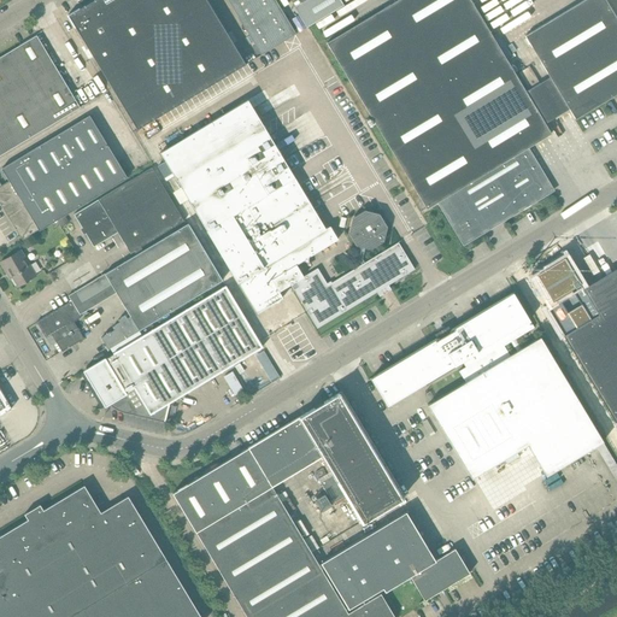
[(137,129),(245,64),(206,0),(94,0),(68,16),(137,129)]
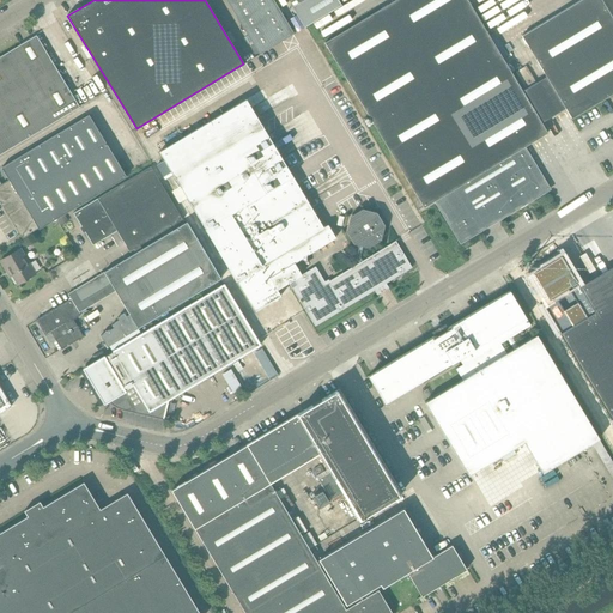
[(273,0),(226,0),(260,54),(295,34),(273,0)]
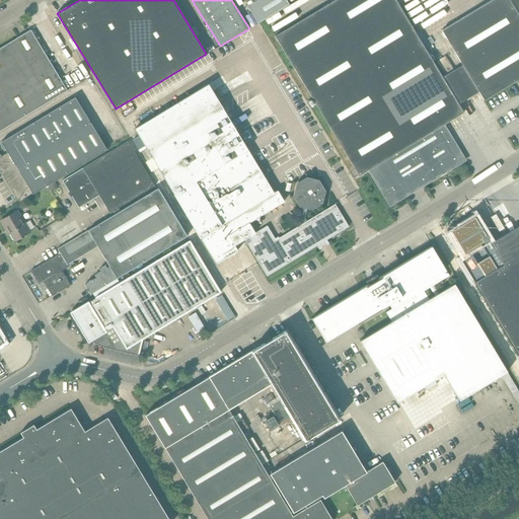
[(252,0),(265,19),(289,4),(286,0),(252,0)]
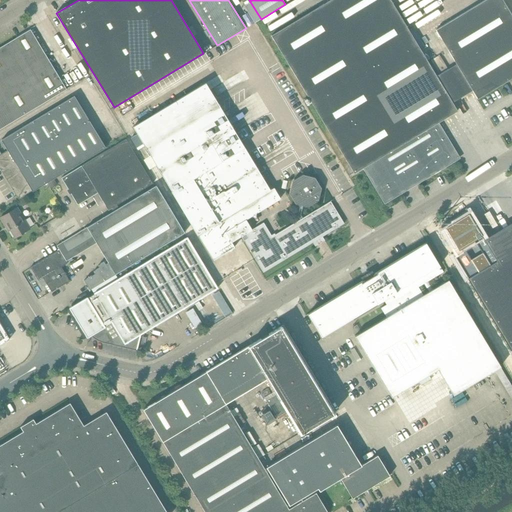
[(390,0),(329,0),(271,36),(354,173),(364,167),(370,177),(385,201),(405,189),(406,190),(412,187),(411,185),(457,158),(437,123),(457,111),(452,103),(472,90),(477,99),(511,77),(511,16),(502,0),(484,0),(436,30),(456,64),(448,69),(439,55),(430,60),(439,74),(436,76),(390,0)]
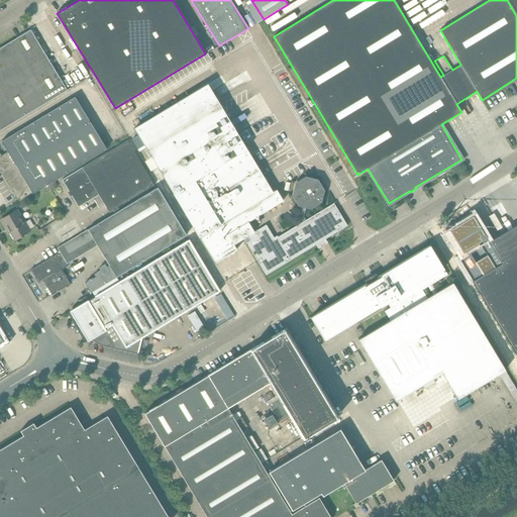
[(0,130),(67,90),(30,29),(0,47),(0,130)]
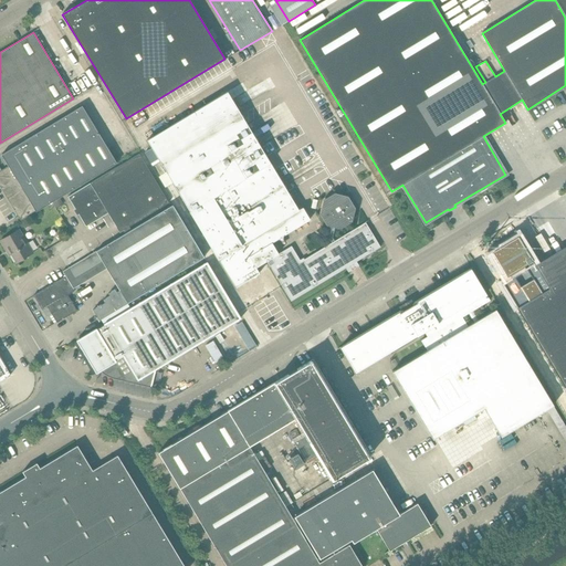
[(299,210),(241,115),(227,92),(146,140),(152,148),(159,161),(189,211),(218,260),(219,259),(236,287),(259,273),(255,268),(266,261),(291,301),(380,247),(365,222),(334,241),(333,238),(335,227),(339,228),(352,221),(355,208),(347,197),(335,194),(323,200),(320,213),(326,226),(332,227),(328,238),(332,243),(301,262),(291,247),(279,254),(271,242),(310,219),(302,207),(299,210)]
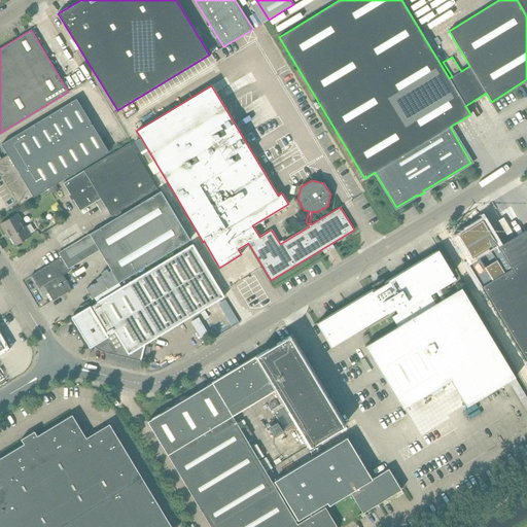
[(0,173),(19,205),(108,151),(76,99),(1,144),(8,154),(0,159),(0,173)]
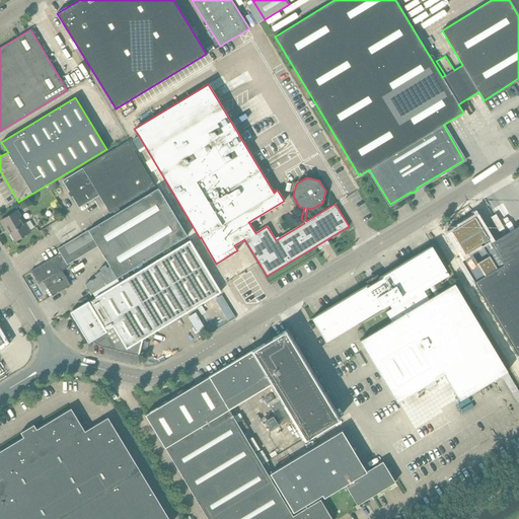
[(146,148),(139,136),(133,140),(140,152),(146,148)]
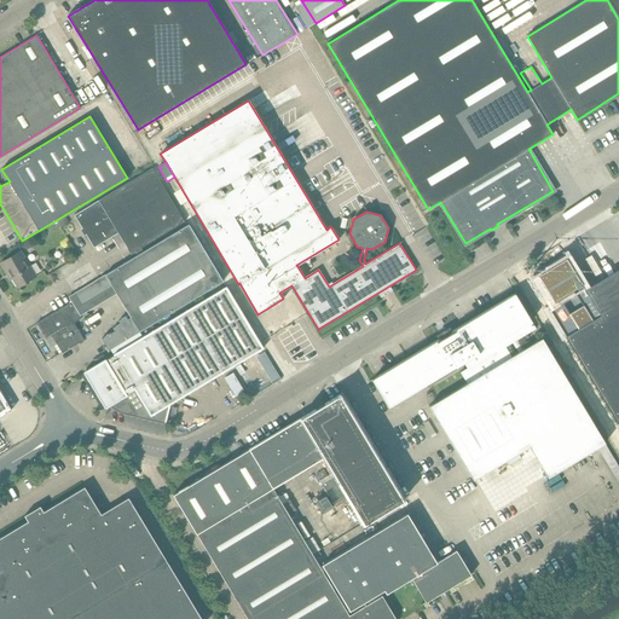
[(137,255),(144,252),(142,248),(185,221),(152,168),(74,215),(94,248),(119,233),(131,254),(134,253),(137,255)]
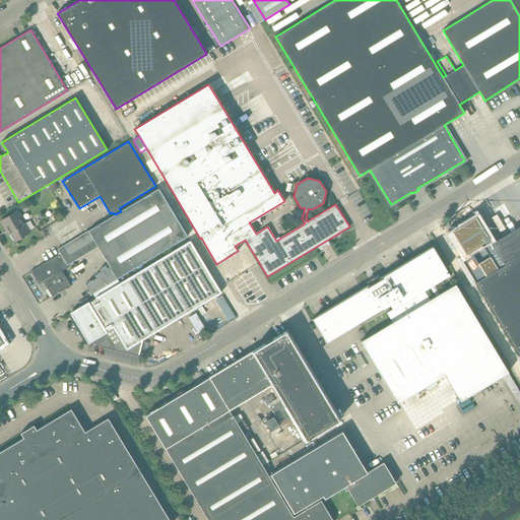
[(115,214),(58,249),(60,253),(67,265),(84,255),(98,247),(108,264),(100,269),(101,272),(94,275),(96,278),(85,284),(91,295),(187,236),(158,188),(121,211),(115,214)]
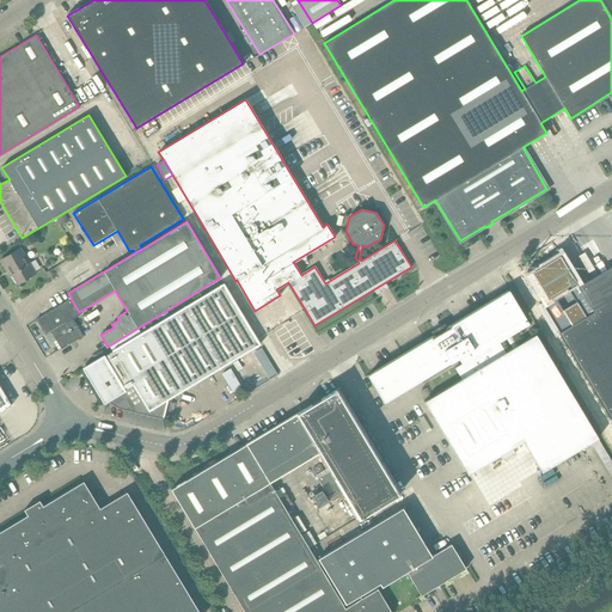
[(8,268),(18,283),(35,273),(20,249),(0,261),(6,269),(8,268)]
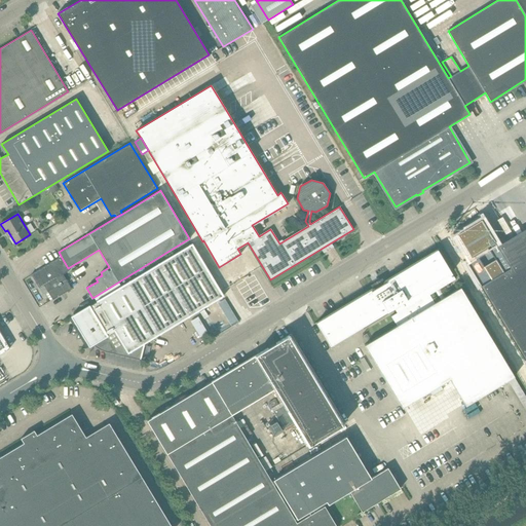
[(481,219),(456,234),(467,252),(470,251),(475,259),(466,264),(525,362),(525,227),(497,246),(481,219)]
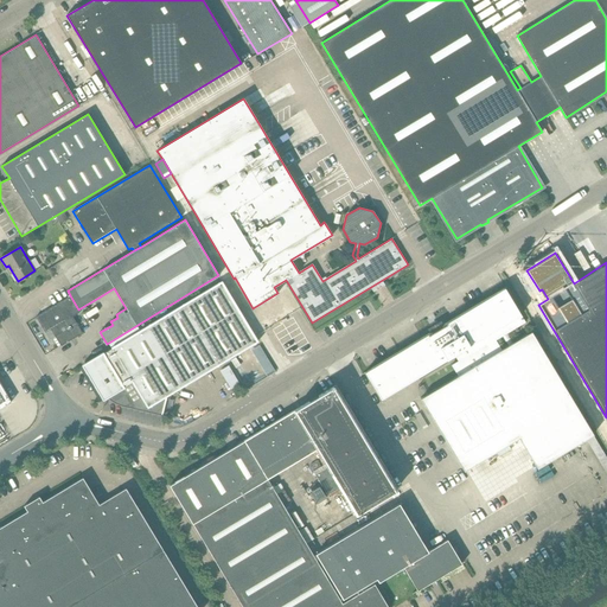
[(85,363),(82,365),(102,398),(102,400),(103,401),(108,398),(110,401),(113,402),(115,403),(117,404),(121,406),(123,407),(164,415),(163,414),(167,396),(257,342),(222,281),(113,347),(87,363),(85,363)]
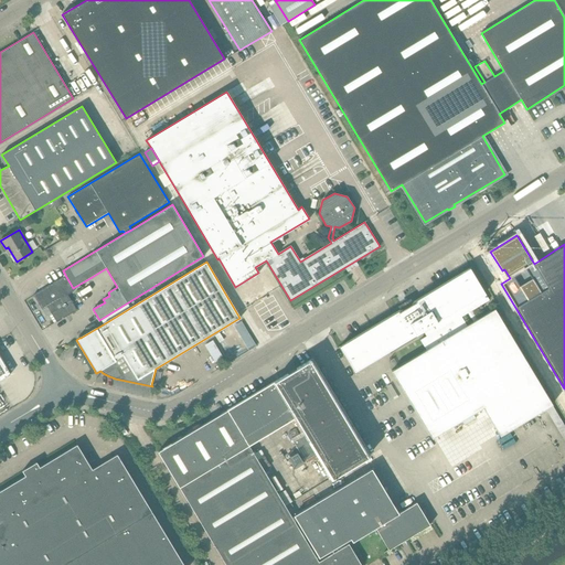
[(402,309),(338,348),(338,349),(340,348),(354,372),(423,330),(426,337),(419,340),(426,350),(405,362),(400,365),(398,366),(394,369),(391,371),(432,438),(482,407),(500,436),(545,408),(552,405),(494,309),(478,319),(472,322),(467,326),(461,317),(467,312),(472,310),(489,300),(470,269),(471,268),(471,267),(411,304),(412,305),(411,306),(408,302),(402,306),(403,309),(402,310),(402,309)]
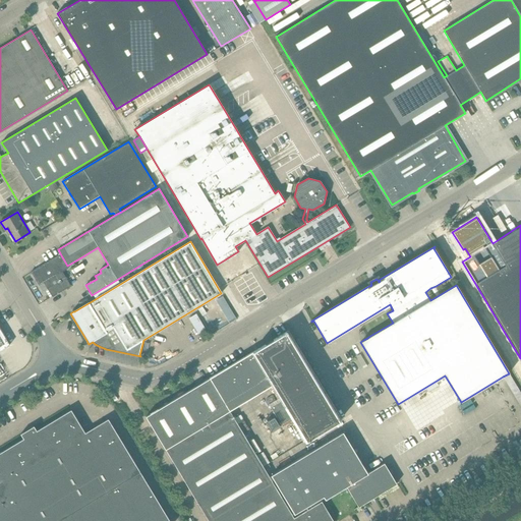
[(60,253),(36,269),(39,275),(44,272),(47,277),(42,280),(37,283),(43,292),(47,289),(48,289),(52,286),(57,294),(70,286),(62,272),(68,268),(67,266),(60,253)]
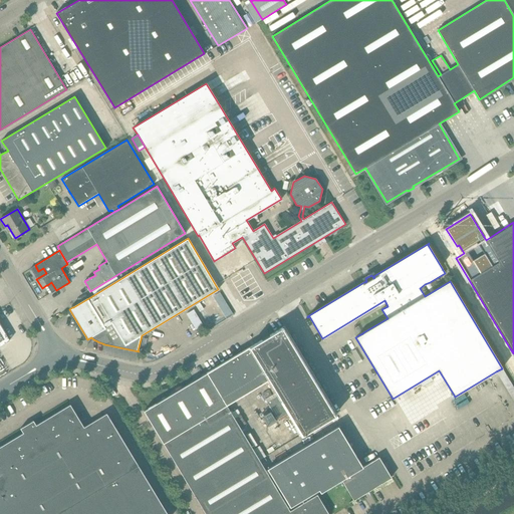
[(0,345),(9,340),(0,324),(0,345)]
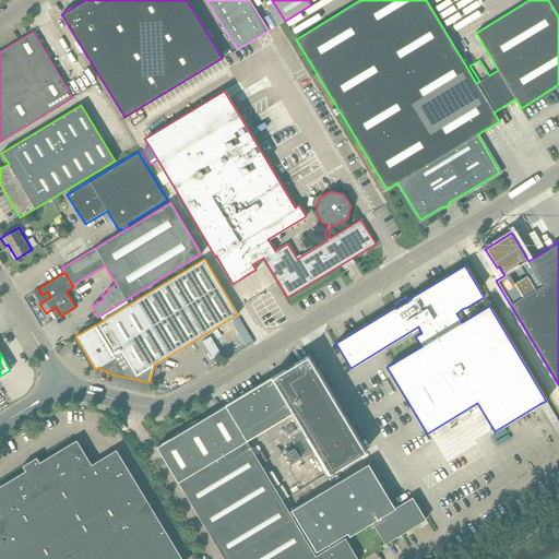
[(278,376),(301,413),(326,399),(304,360),(278,376)]
